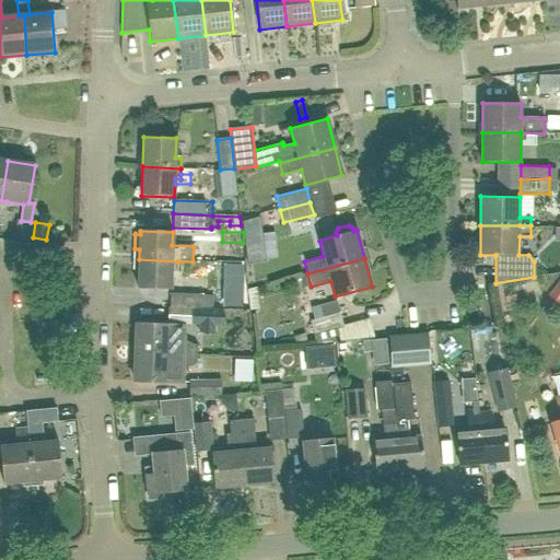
[(177,261),(139,259),(138,289),(171,290),(172,272),(177,272),(177,261)]
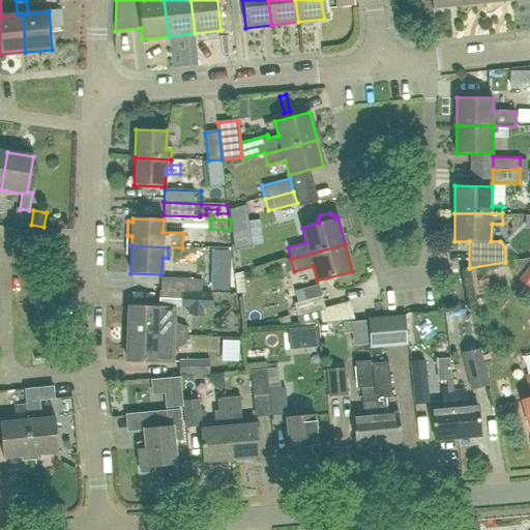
[(242,274),(234,275),(236,295),(244,294),(242,274)]
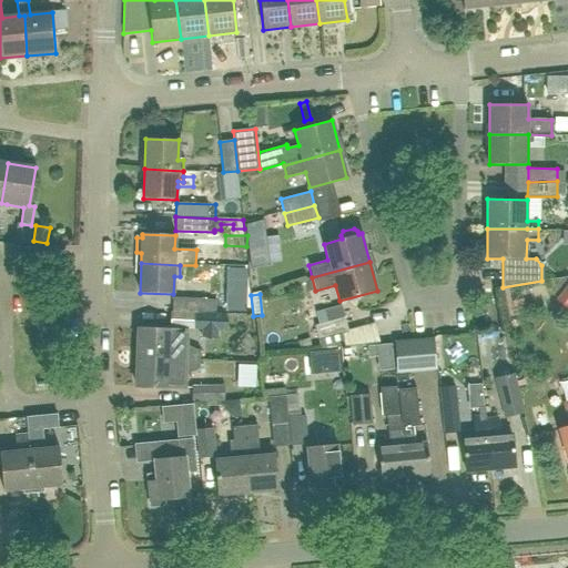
[(173,298),(172,312),(195,313),(215,313),(216,300),(173,298)]
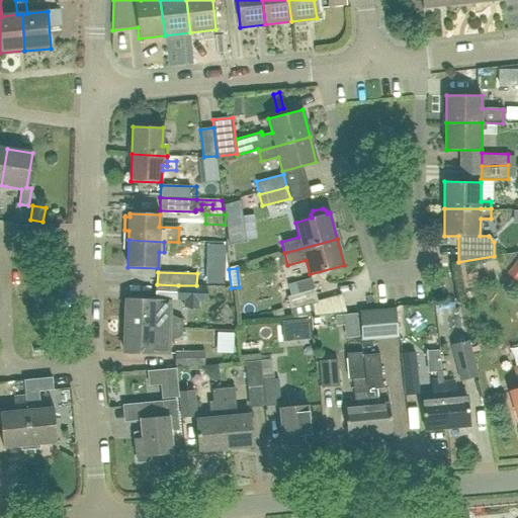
[(155,284),(155,299),(157,299),(171,300),(177,300),(178,286),(178,285),(157,284),(155,284)]
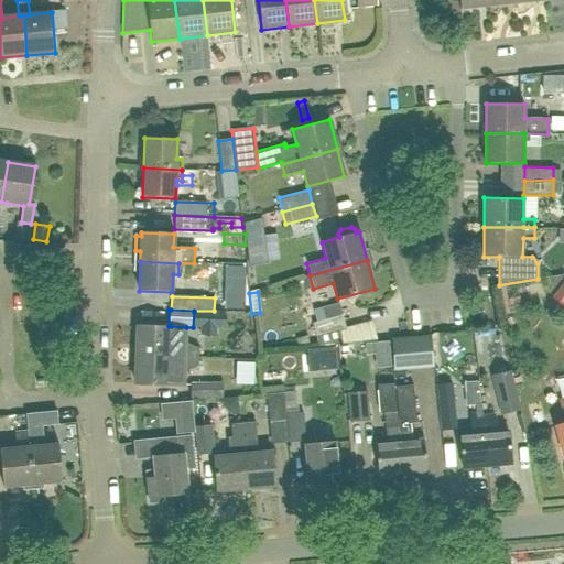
[(194,312),(193,327),(224,328),(225,313),(194,312)]
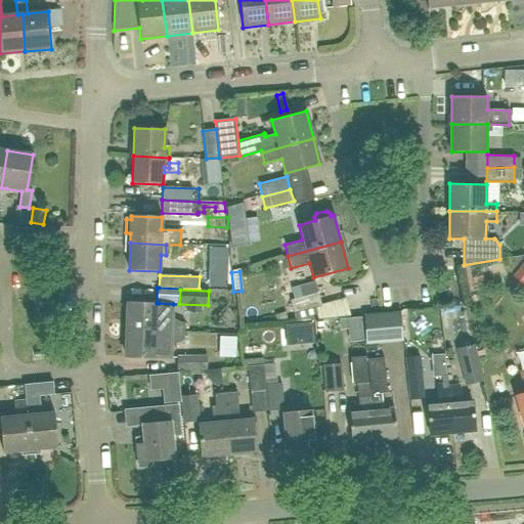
[(295,322),(350,316),(345,299),(320,305),(317,293),(290,300),(295,322)]
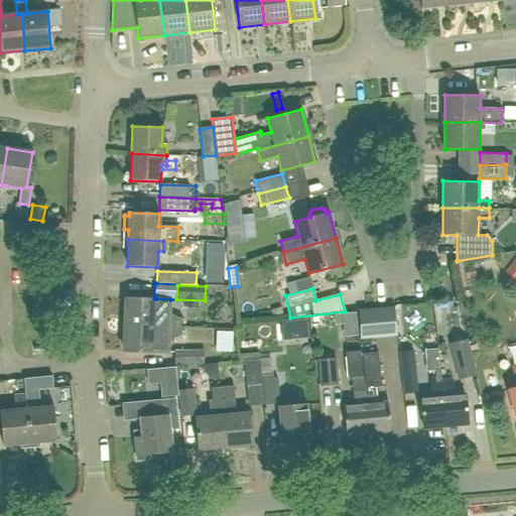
[(124,325),(180,327),(181,318),(169,313),(170,299),(156,298),(154,298),(125,297),(124,325)]
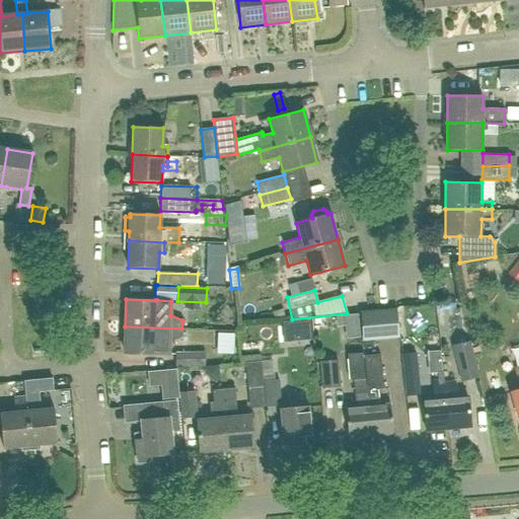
[(272,312),(275,322),(285,319),(283,309),(272,312)]
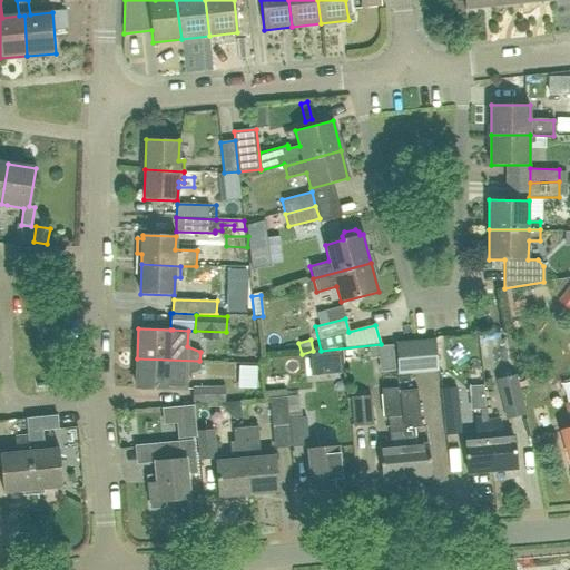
[(395,343),(399,375),(438,372),(434,340),(395,343)]
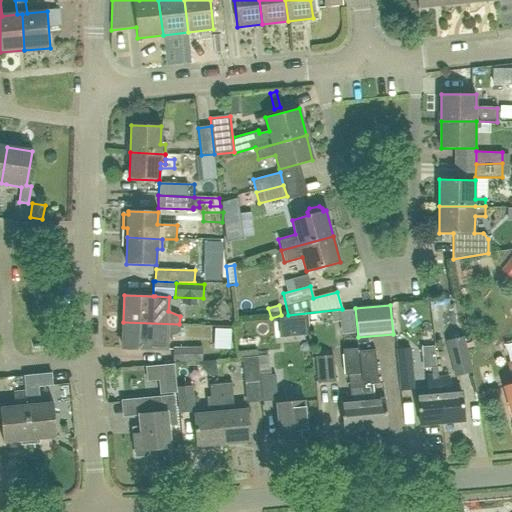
[(179,324),(123,322),(122,349),(166,351),(167,337),(179,332),(179,324)]
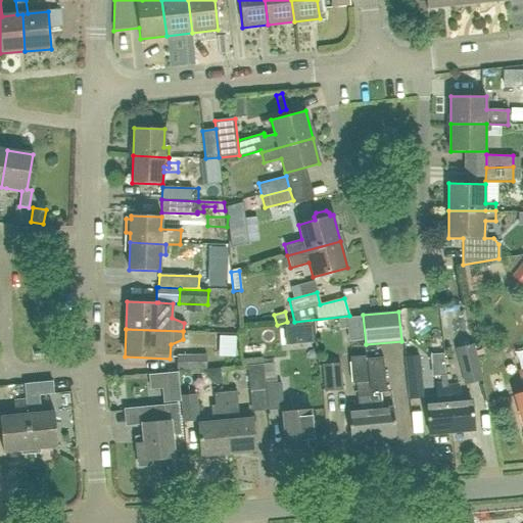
[(473,344),(456,348),(465,384),(482,380),(473,344)]
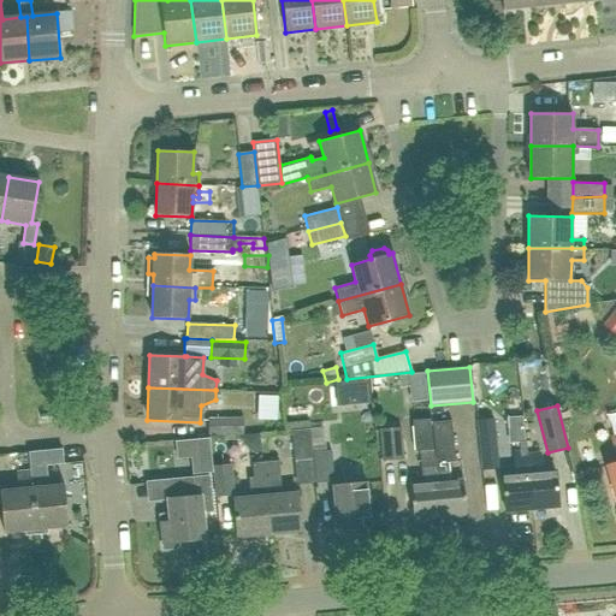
[(431,414),(418,413),(415,431),(428,432),(431,414)]
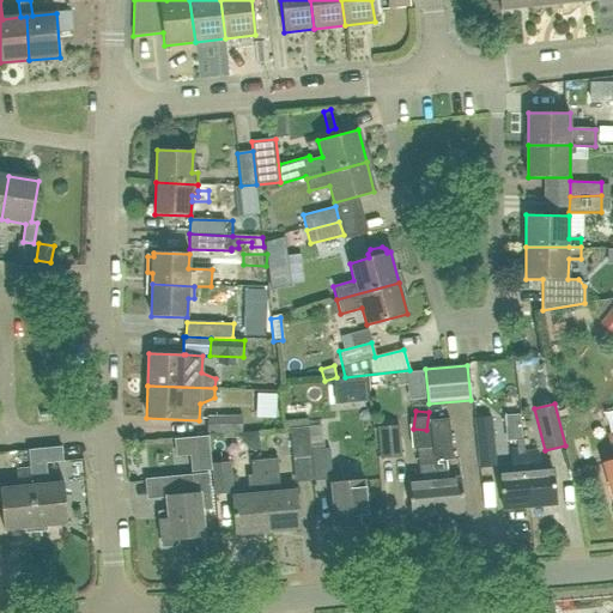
[(242,432),(242,431),(256,431),(256,418),(242,418),(242,416),(206,416),(206,434),(242,432)]
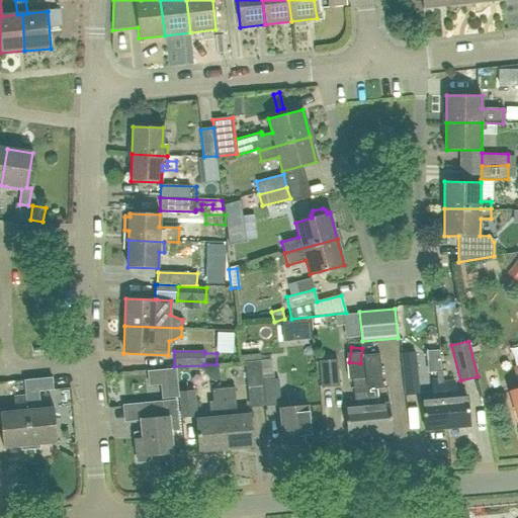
[(415,352),(400,353),(405,396),(420,395),(415,352)]
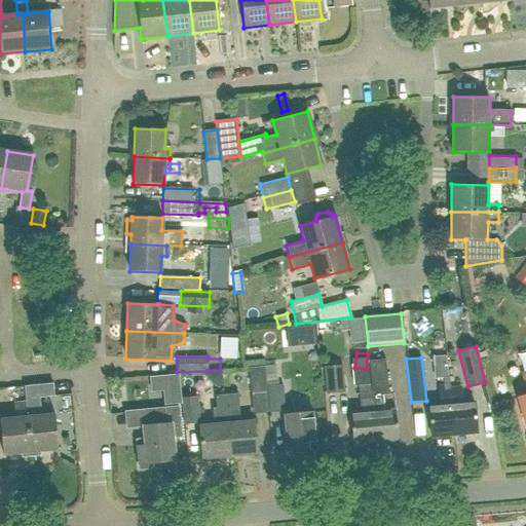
[(342,365),(324,367),(326,395),(344,393),(342,365)]
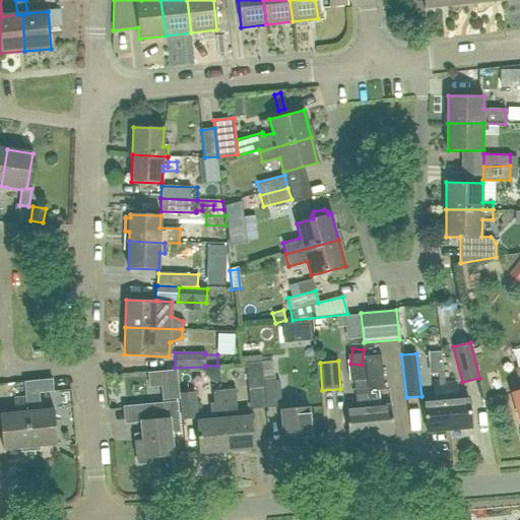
[(367,387),(372,436),(392,434),(390,405),(379,406),(378,395),(384,395),(381,361),(365,362),(367,387)]
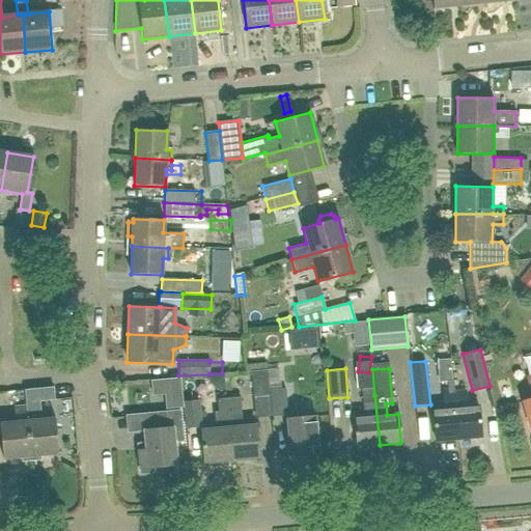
[(268,390),(269,390),(267,369),(251,371),(253,396),(269,395),(268,390)]
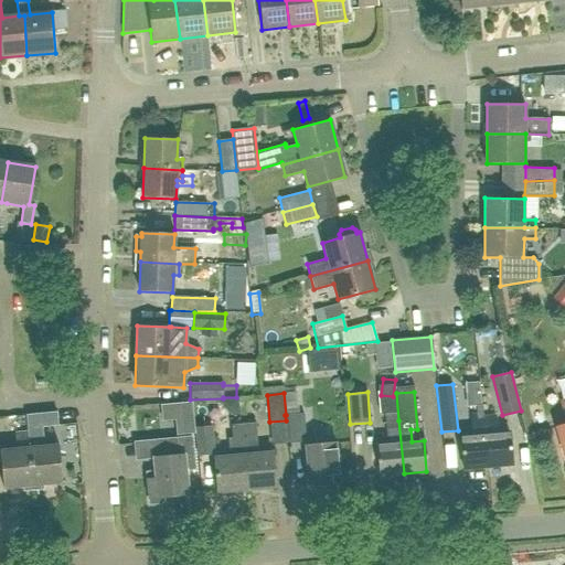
[(564,401),(560,403),(564,419),(564,424),(555,427),(564,458),(564,401)]
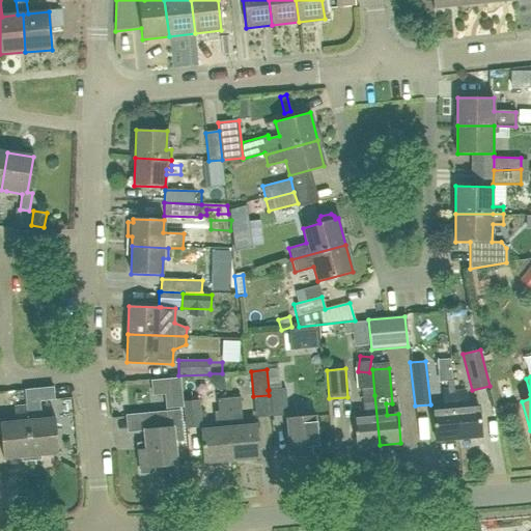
[(180,378),(150,381),(151,396),(182,393),(180,378)]
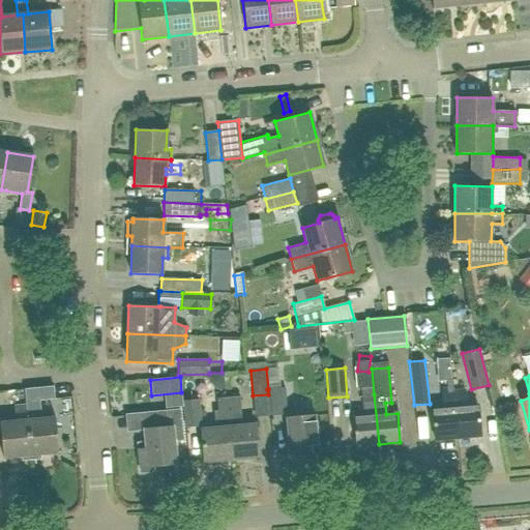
[(447,391),(442,392),(444,409),(432,410),(435,440),(458,438),(453,391),(452,391),(452,380),(446,381),(447,391)]
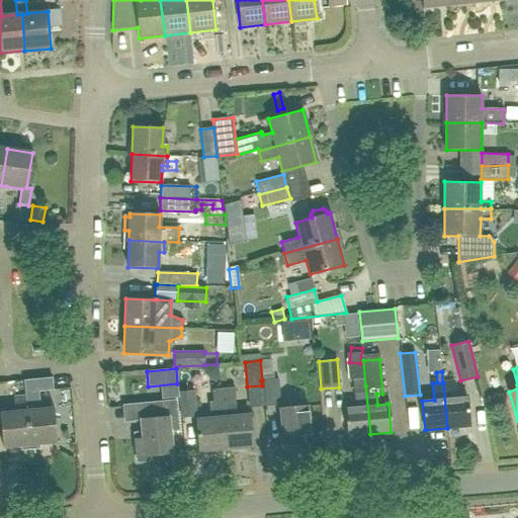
[(131,378),(136,397),(148,394),(143,375),(131,378)]
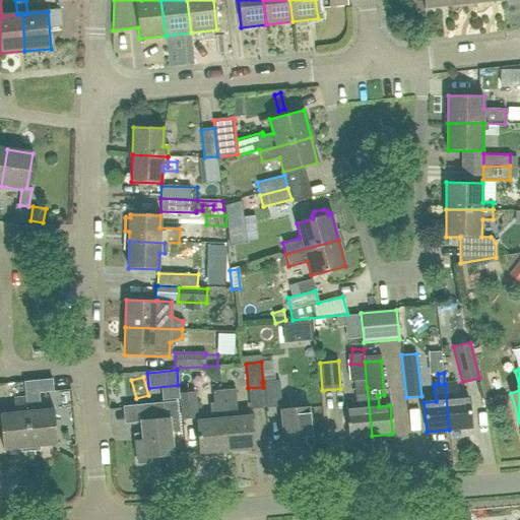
[(24,394),(53,391),(52,379),(23,382),(24,394)]
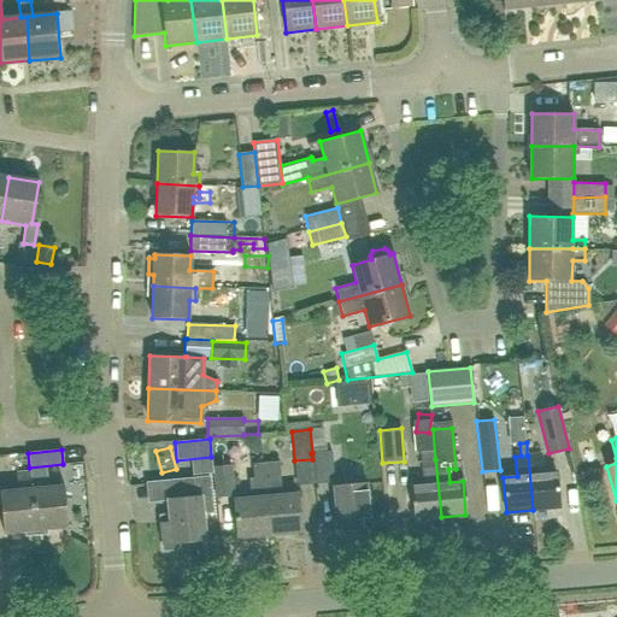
[(441,517),(435,459),(434,459),(434,452),(434,450),(421,451),(422,465),(423,485),(411,486),(413,519),(441,517)]
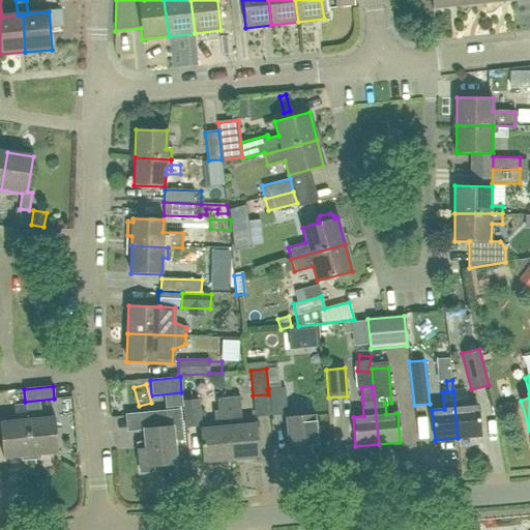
[(267,389),(268,394),(270,415),(287,414),(285,388),(268,389),(267,389)]
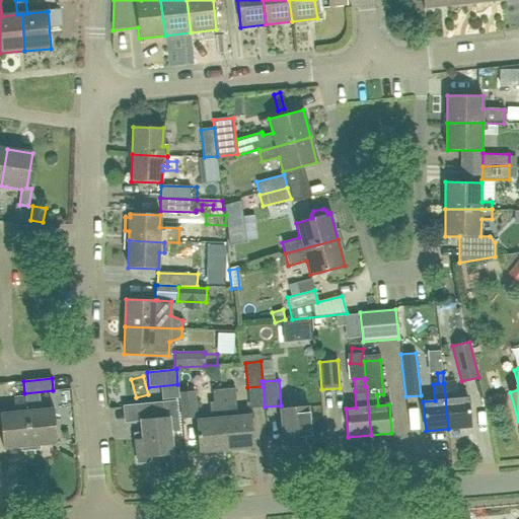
[(444,383),(448,429),(470,426),(467,397),(456,398),(454,382),(444,383)]
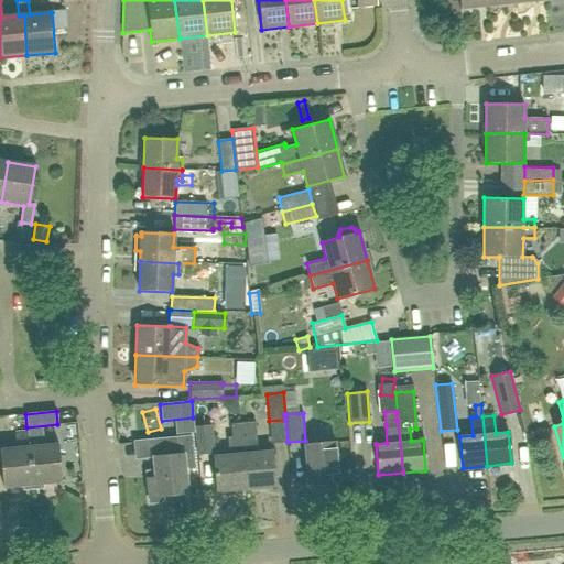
[(195,431),(194,431),(197,457),(214,454),(212,424),(207,425),(206,420),(194,421),(195,431)]
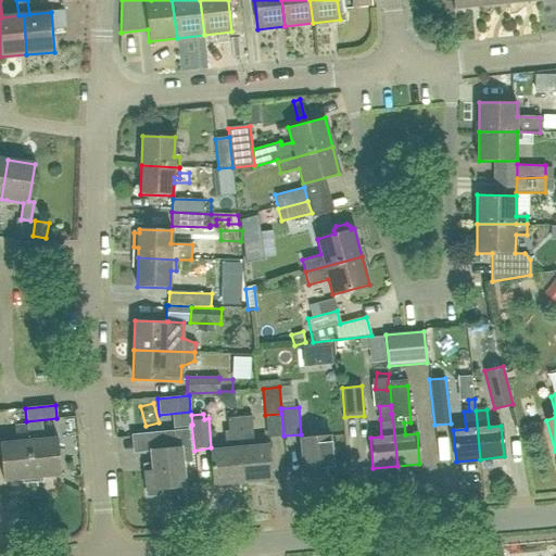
[(251,416),(235,417),(242,481),(272,479),(268,445),(254,446),(251,416)]
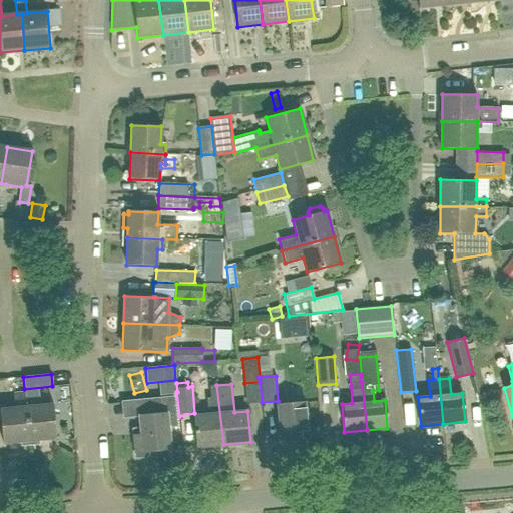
[(206,398),(207,414),(193,416),(196,446),(223,444),(216,385),(209,386),(210,398),(206,398)]
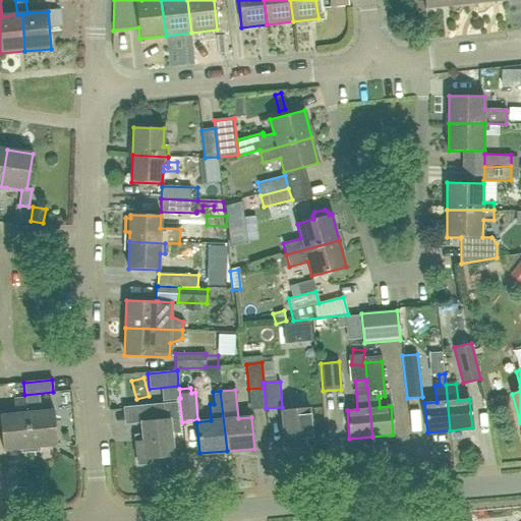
[(30,448),(26,412),(25,398),(13,399),(14,413),(0,414),(0,422),(3,451),(30,448)]
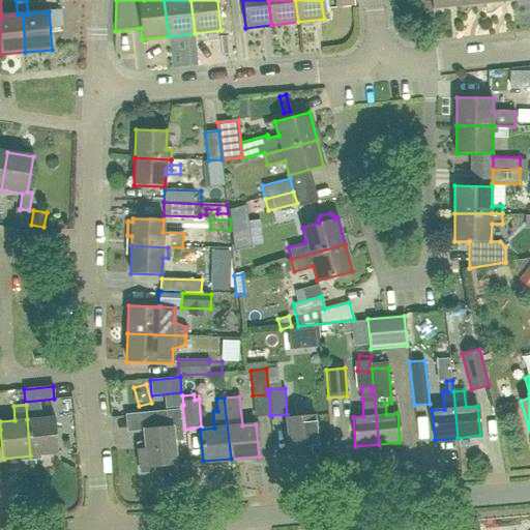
[(152,429),(144,429),(146,449),(138,449),(140,472),(158,471),(157,466),(176,464),(173,427),(178,427),(176,412),(151,414),(152,429)]
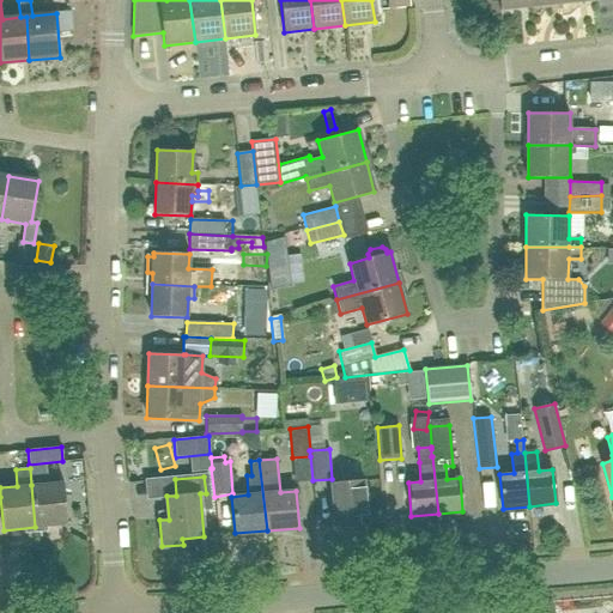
[(364,480),(331,484),(334,525),(337,525),(340,527),(350,527),(352,522),(368,521),(364,480)]
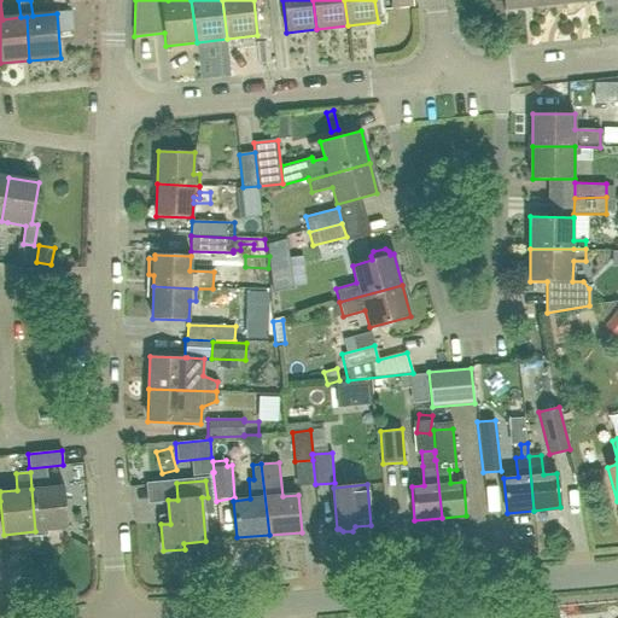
[(31,489),(35,531),(68,528),(63,485),(31,489)]
